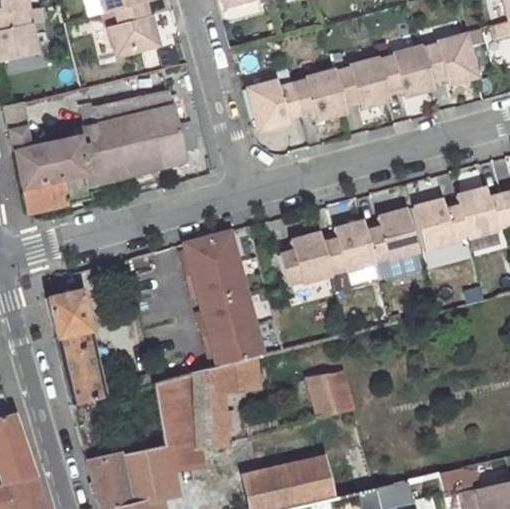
[(0,0),(0,9),(29,6),(28,0),(0,0)]
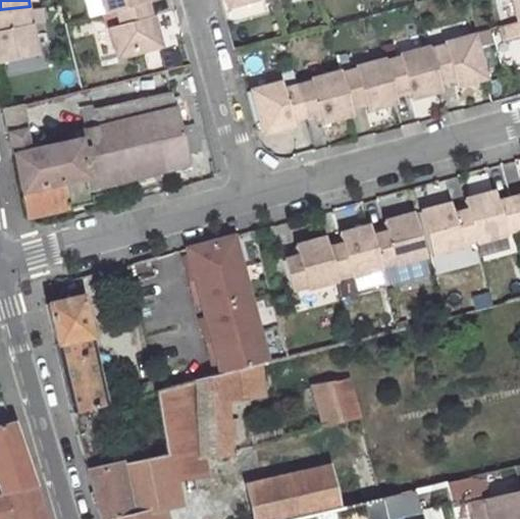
[(104,0),(106,8),(117,5),(136,0),(104,0)]
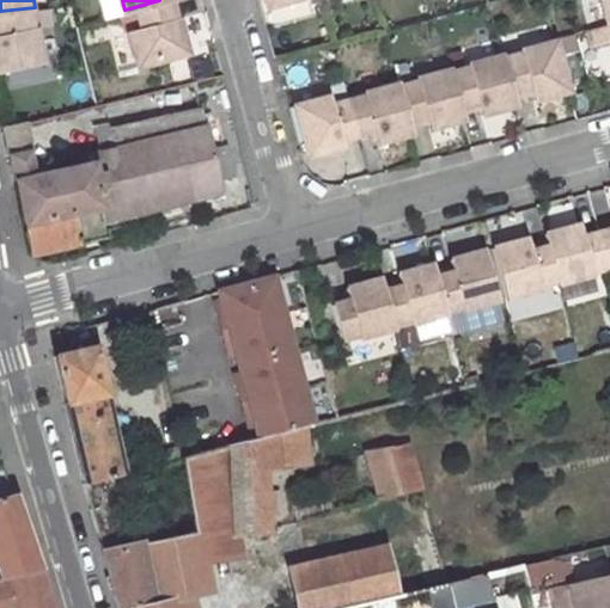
[(159,0),(138,6),(142,24),(129,26),(138,62),(189,49),(180,14),(176,14),(174,0),(159,0)]
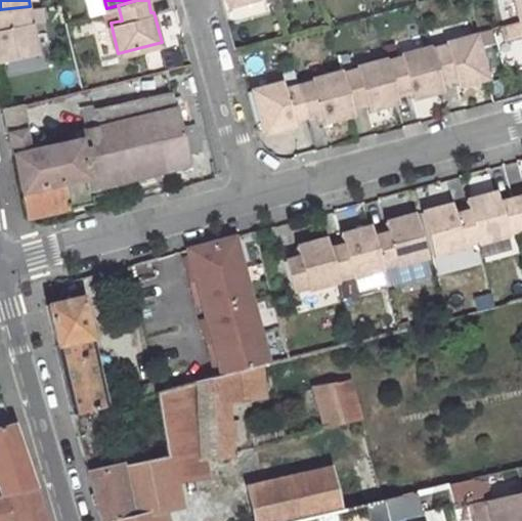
[(0,57),(37,51),(31,22),(43,19),(41,5),(30,6),(0,9),(0,57)]
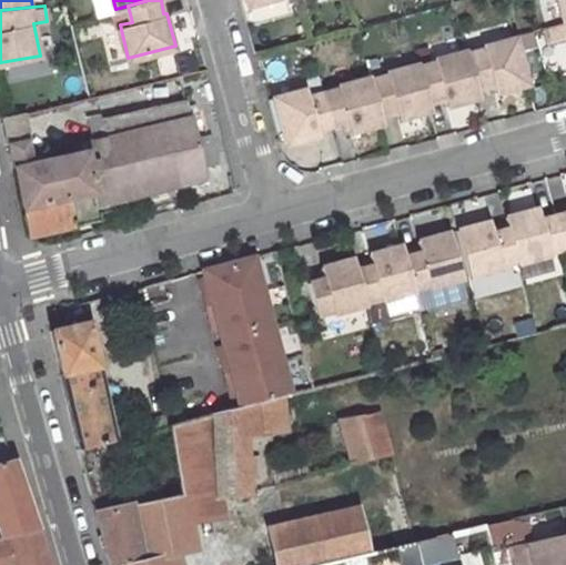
[(531,83),(517,37),(485,46),(486,49),(470,52),(478,84),(495,80),(498,91),(531,83)]
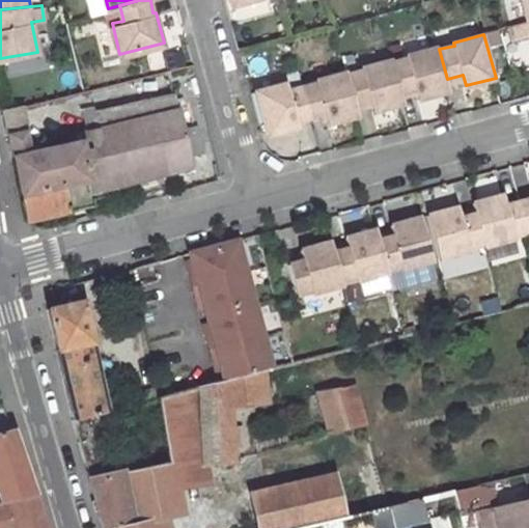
[(439,49),(438,47),(408,54),(409,57),(393,61),(401,91),(416,87),(419,98),(450,89),(447,79),(439,49)]
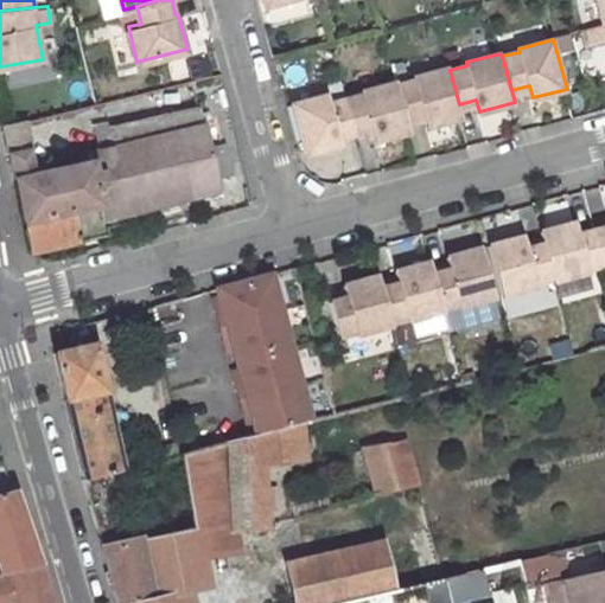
[(450,70),(449,68),(414,77),(415,79),(399,84),(407,119),(424,114),(427,127),(463,116),(459,104),(450,70)]
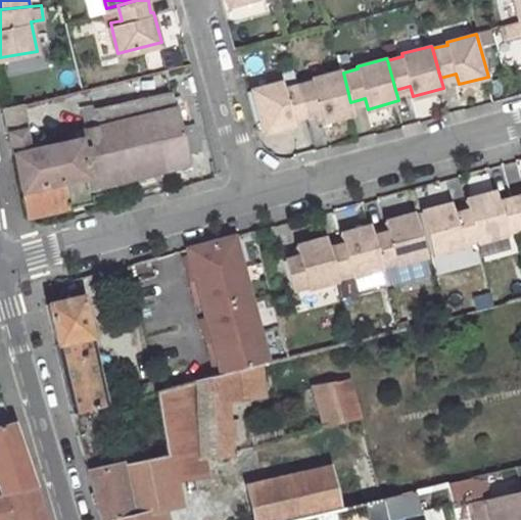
[(343,73),(342,69),(313,78),(313,81),(298,84),(306,113),(321,110),(324,121),(353,112),(350,102),(343,73)]
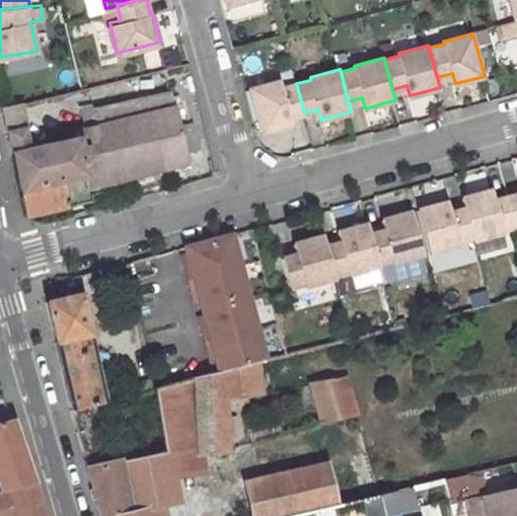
[(304,113),(296,83),(283,87),(280,80),(251,88),(263,131),(292,123),(290,117),(304,113)]
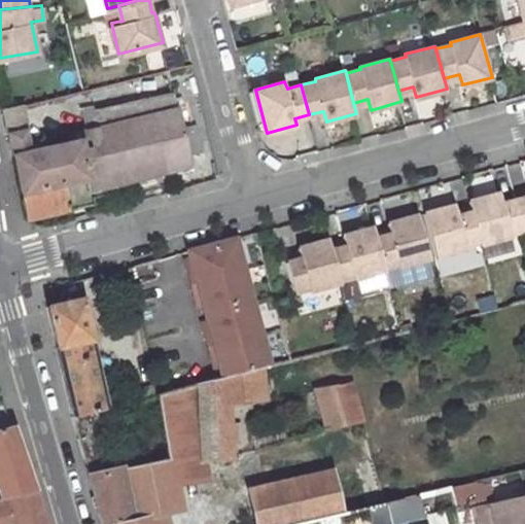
[(26,128),(8,131),(28,217),(56,210),(50,185),(83,178),(86,189),(92,188),(190,165),(178,109),(75,132),(76,139),(31,148),(26,128)]
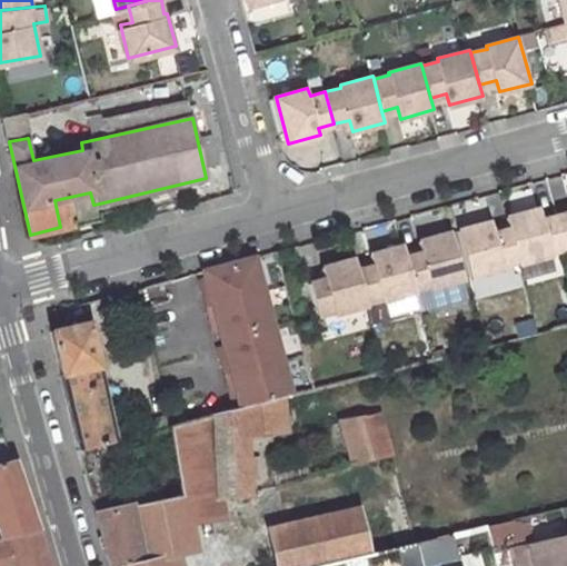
[(90,192),(55,200),(60,227),(102,217),(99,204),(93,205),(90,192)]
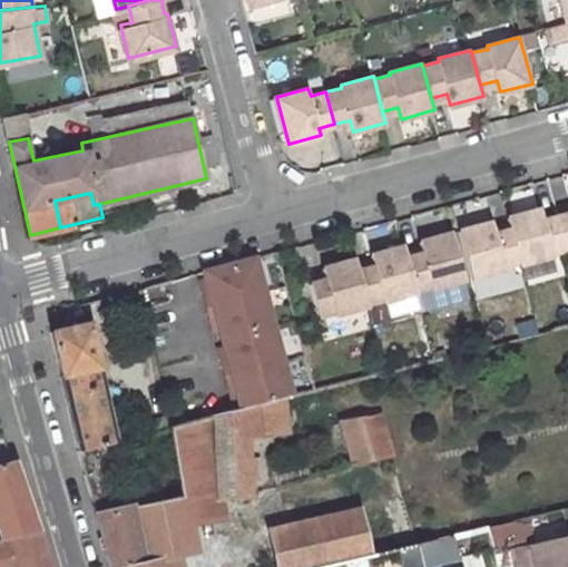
[(567,235),(561,212),(546,216),(542,205),(510,213),(513,225),(522,257),(524,260),(556,251),(555,248),(567,245),(567,235)]
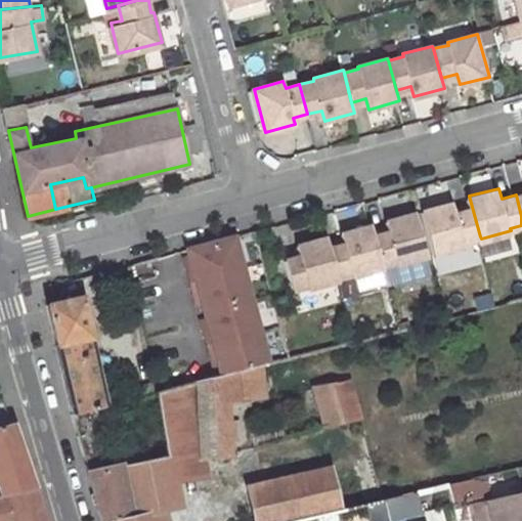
[(466,241),(480,236),(472,207),(458,211),(454,201),(425,209),(436,252),(466,244),(466,241)]
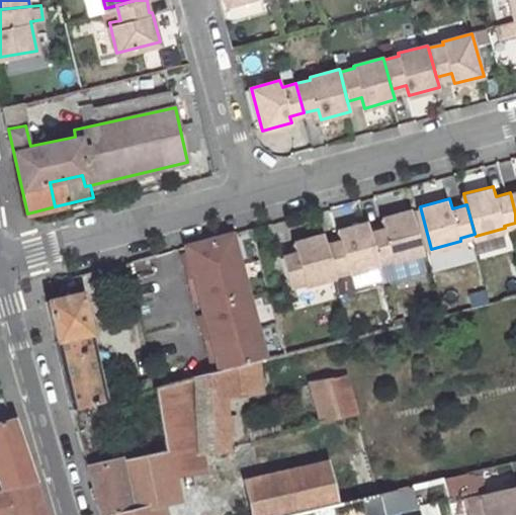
[(387,227),(372,231),(380,260),(395,256),(396,258),(425,250),(413,207),(383,216),(387,227)]
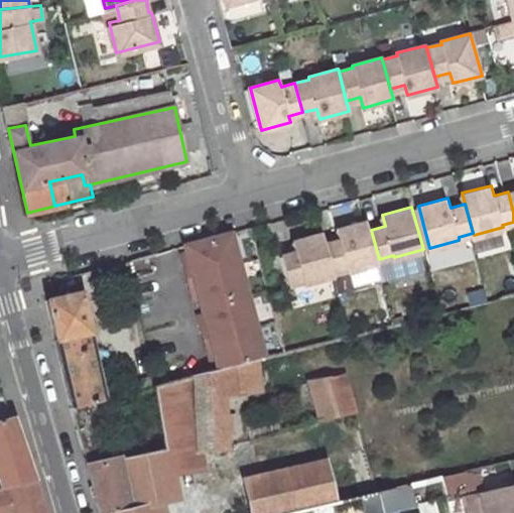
[(371,230),(368,220),(339,228),(342,238),(327,242),(335,271),(350,267),(350,269),(379,261),(379,259),(371,230)]
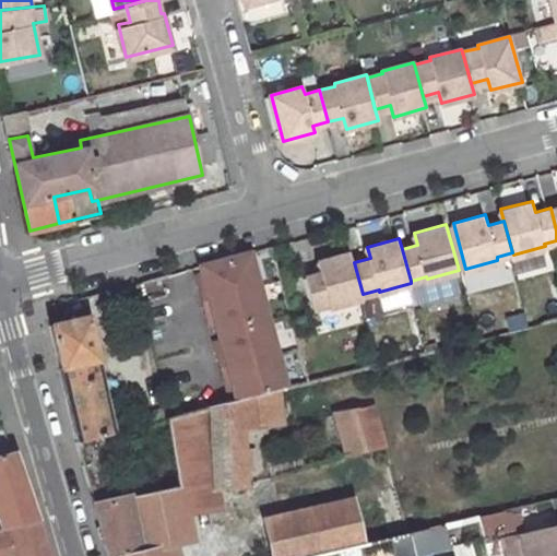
[(260,283),(251,249),(201,263),(203,271),(205,279),(200,281),(204,297),(260,283)]
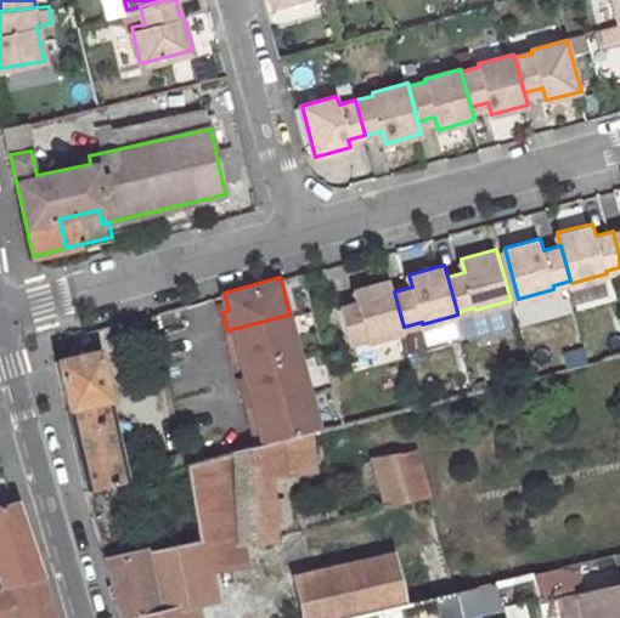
[(394,292),(392,278),(355,288),(359,301),(342,306),(351,341),(368,336),(370,339),(405,329),(404,327),(394,292)]
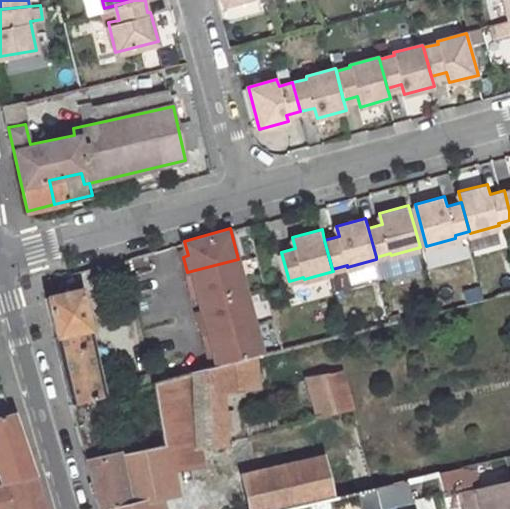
[(246,290),(238,259),(187,272),(191,288),(196,287),(198,294),(200,302),(246,290)]
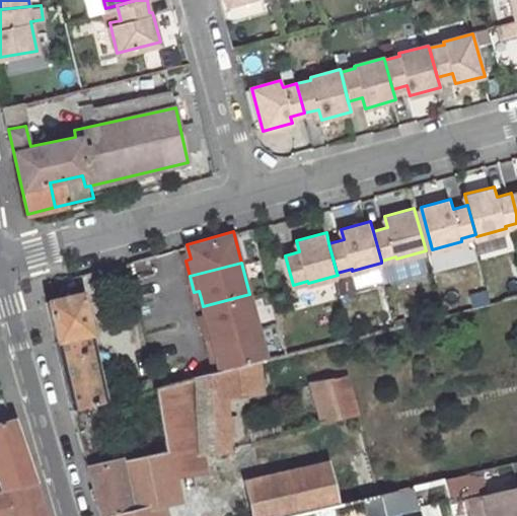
[(82,291),(47,299),(71,406),(102,397),(104,397),(82,291)]
